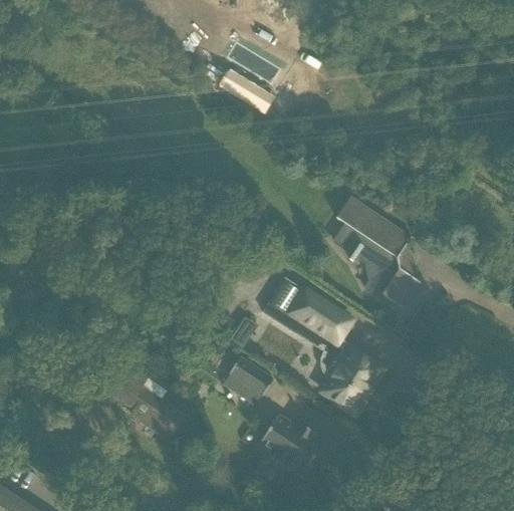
[(220,84),(219,85),(271,117),(276,109),(268,105),(274,95),(243,76),(233,93),(220,84)]
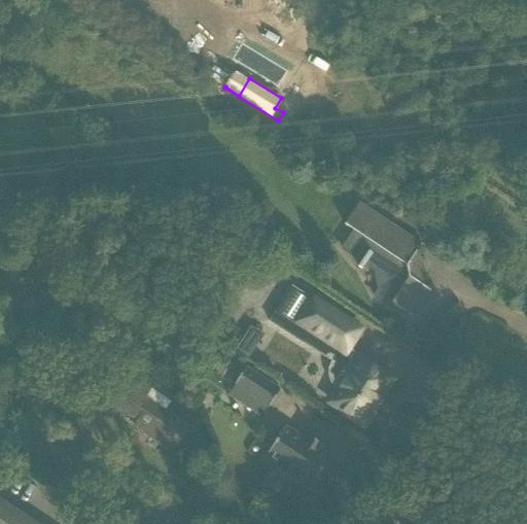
[(344,221),(354,228),(341,247),(360,260),(357,265),(361,267),(365,262),(375,268),(379,288),(374,295),(388,305),(387,306),(388,307),(392,301),(412,314),(428,288),(429,289),(430,288),(421,282),(422,280),(417,253),(415,251),(421,242),(420,241),(420,242),(358,201),(344,221)]
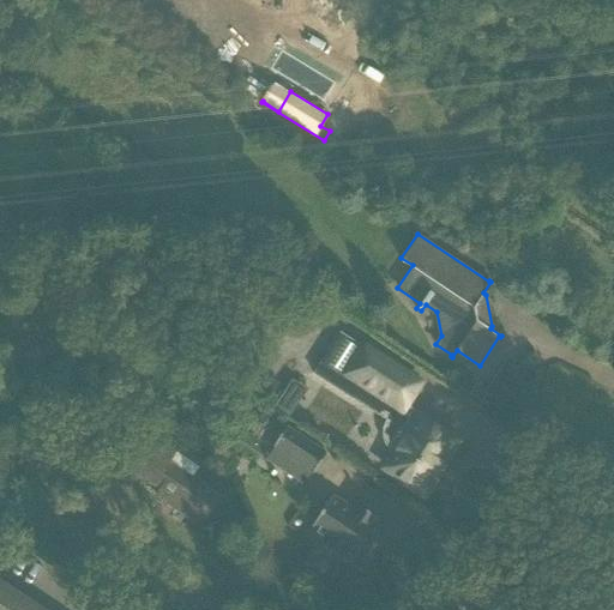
[(456,439),(417,415),(403,406),(420,381),(399,368),(339,330),(313,370),(351,396),(361,381),(386,397),(377,411),(386,417),(383,424),(381,429),(383,434),(384,440),(389,446),(395,450),(385,465),(402,476),(401,478),(425,494),(435,476),(433,475),(456,439)]
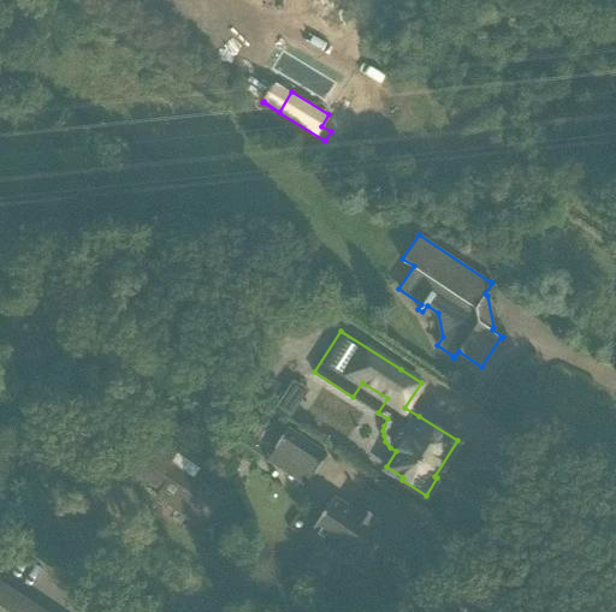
[(483,400),(487,393),(505,405),(527,373),(508,361),(489,390),(478,382),(471,393),(483,400)]
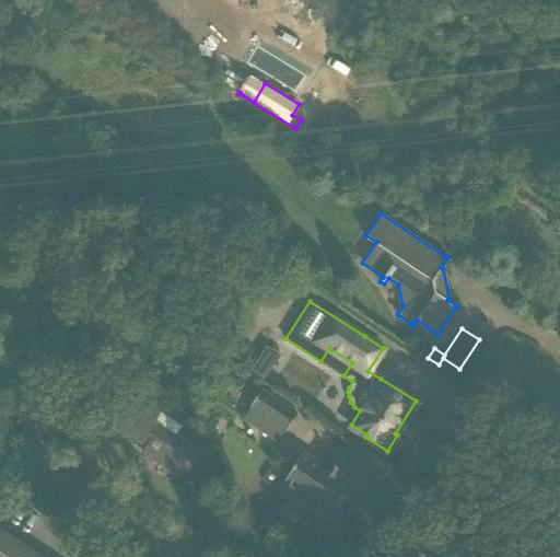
[(248,406),(286,430),(298,413),(260,387),(248,406)]
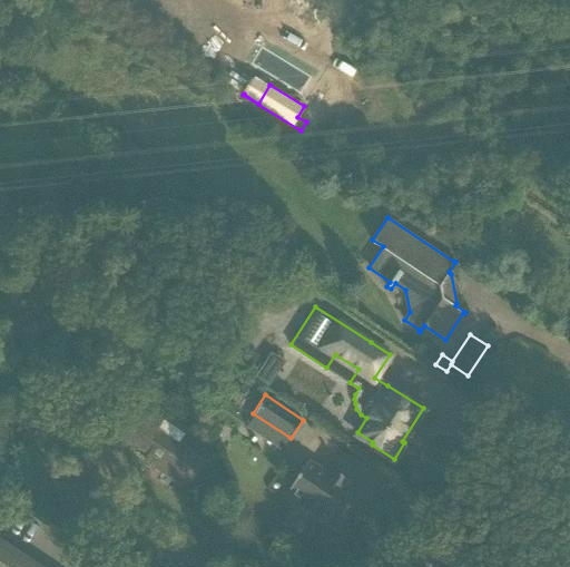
[(144,457),(150,461),(186,486),(203,460),(156,428),(163,418),(133,397),(104,439),(118,449),(127,436),(148,450),(144,457)]
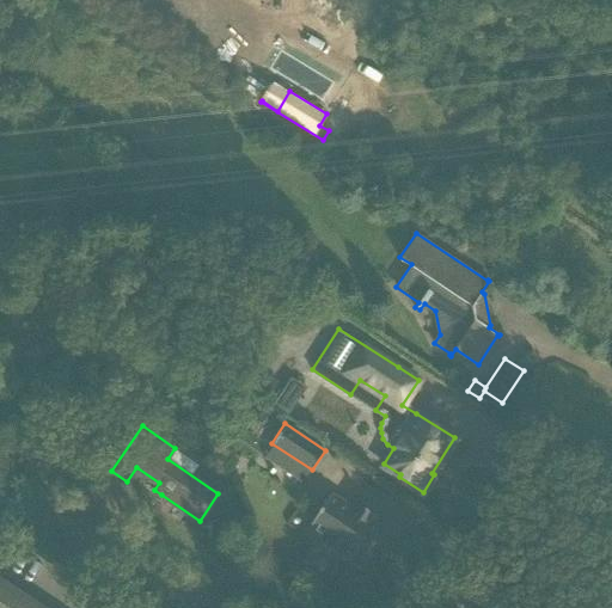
[(323,536),(320,541),(338,554),(342,550),(360,562),(384,527),(372,520),(374,515),(356,502),(353,507),(331,492),(308,527),(323,536)]
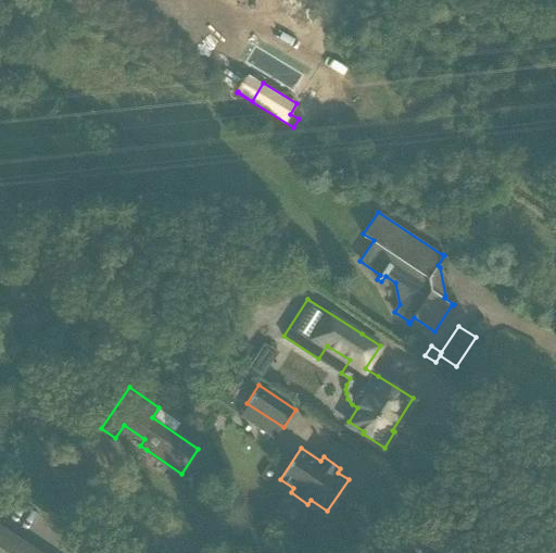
[(35,552),(0,530),(0,552),(35,552)]
